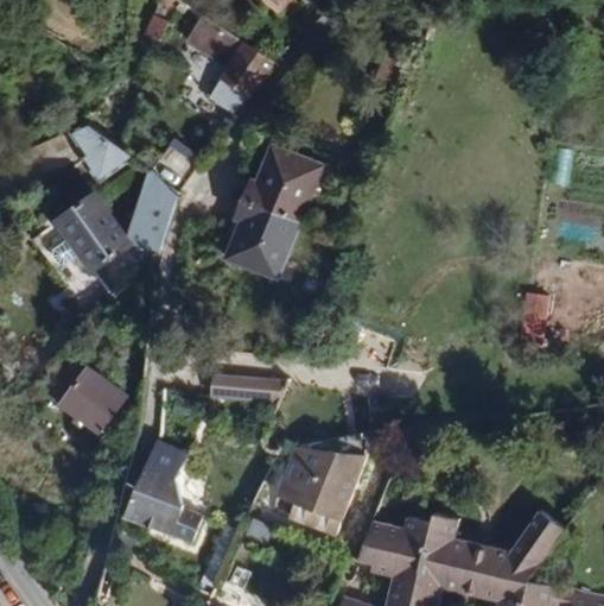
[(290,0),(262,0),(277,13),(290,0)]
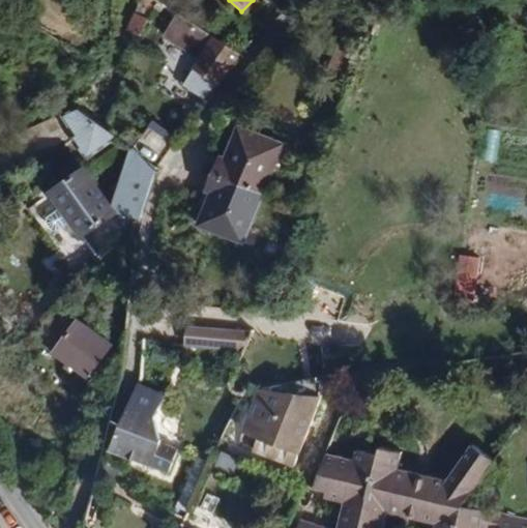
[(239,55),(174,12),(163,34),(198,56),(181,82),(206,100),(239,55)]
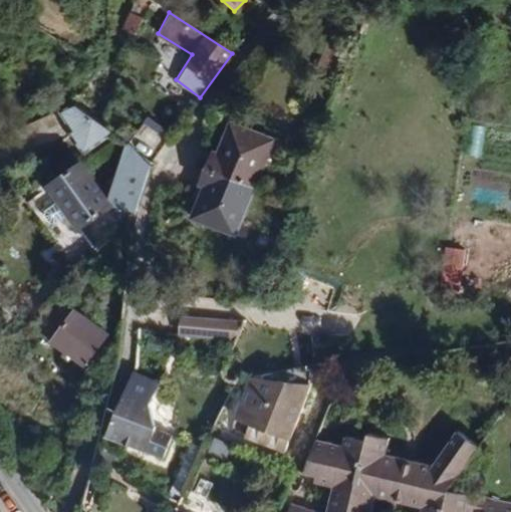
[(136,36),(143,19),(126,13),(119,30),(136,36)]
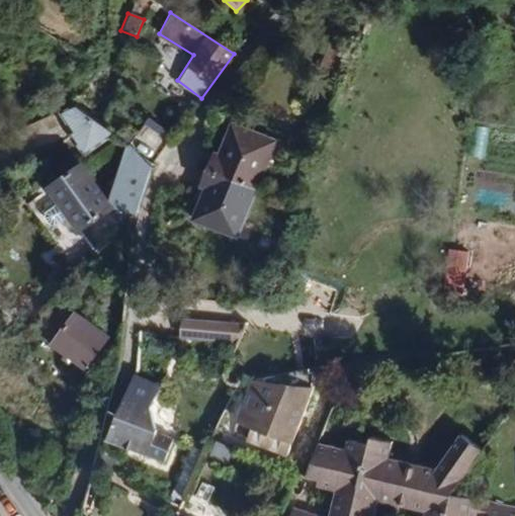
[(112,134),(75,106),(60,112),(75,136),(73,138),(84,155),(112,134)]
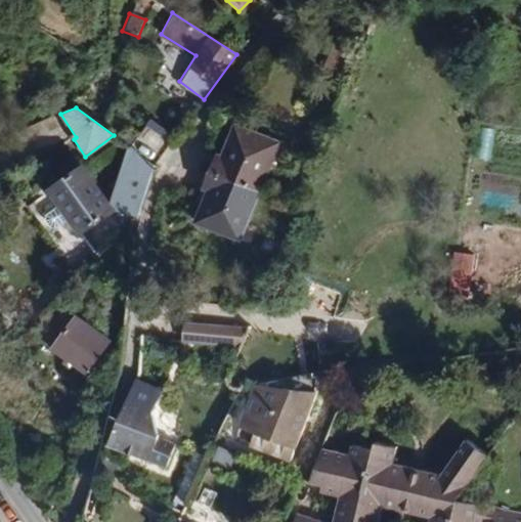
[(0,179),(74,139),(76,137),(60,114),(0,142),(0,179)]
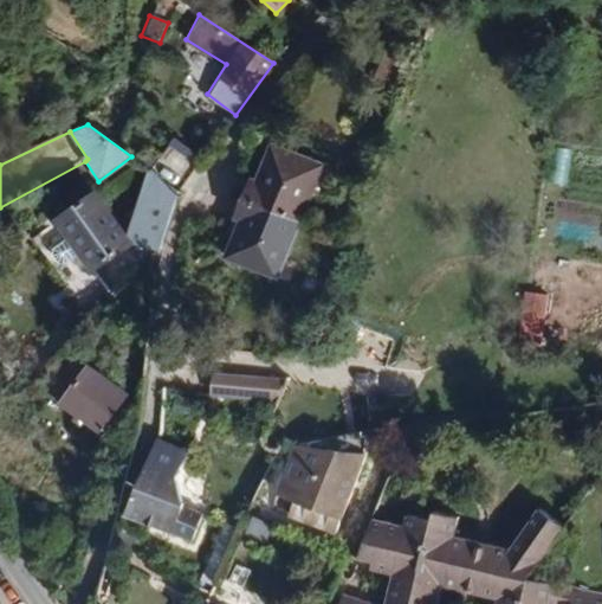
[(273,277),(322,166),(270,143),(254,179),(247,178),(232,216),(240,219),(224,256),(273,277)]
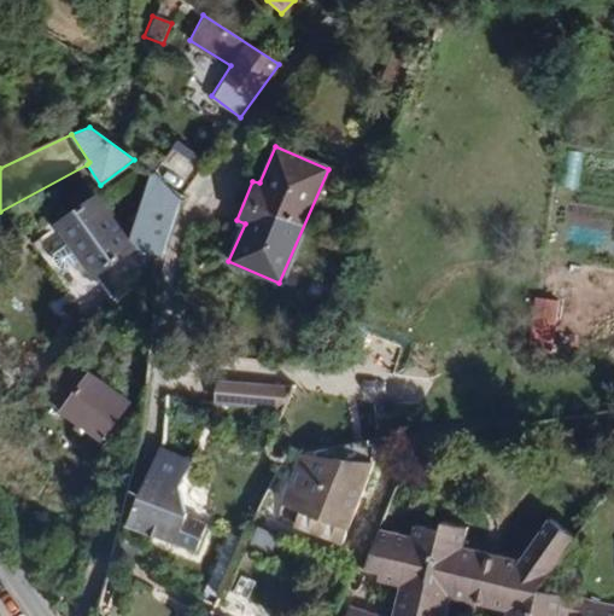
[(197,176),(168,155),(152,174),(182,197),(197,176)]
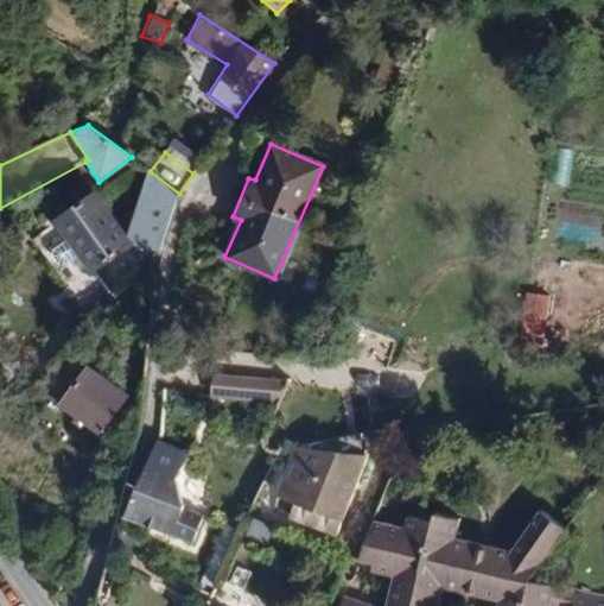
[(158,257),(179,194),(150,171),(147,170),(125,238),(129,245),(158,257)]
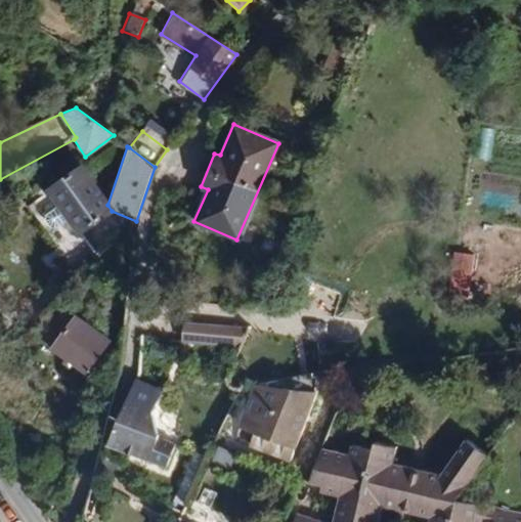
[(132,259),(136,221),(112,211),(107,205),(80,168),(49,191),(26,209),(79,279),(99,259),(112,247),(132,259)]
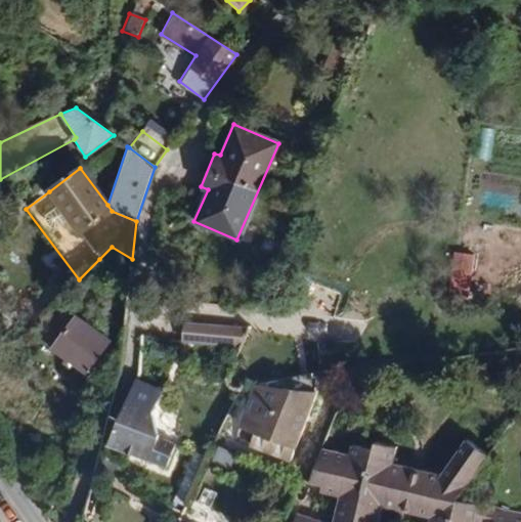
[(131,279),(132,259),(112,247),(99,259),(131,279)]
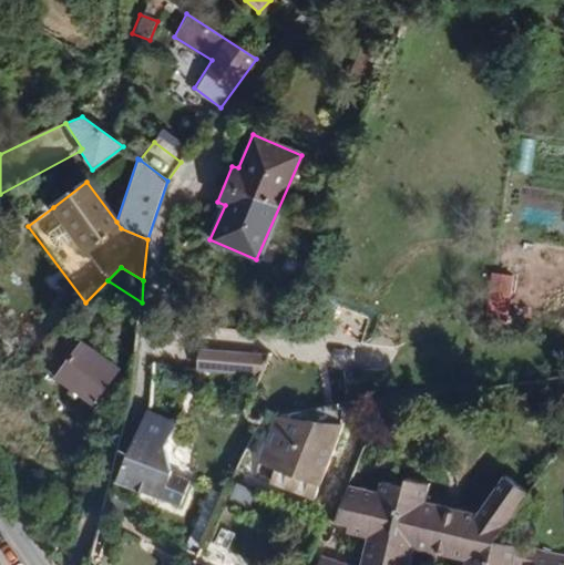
[(120,372),(67,331),(42,366),(94,407),(120,372)]
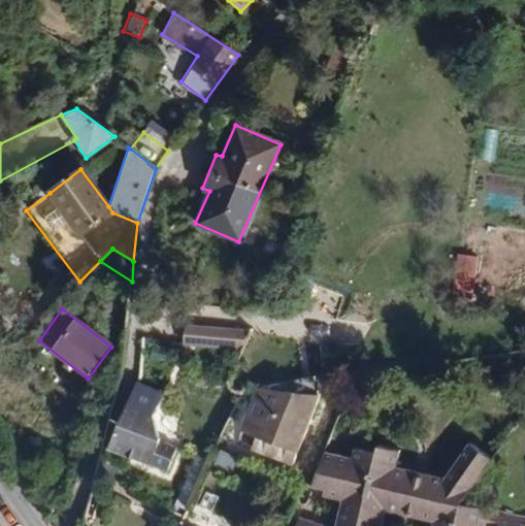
[(289,462),(314,394),(315,376),(251,389),(236,430),(253,436),(250,449),(289,462)]
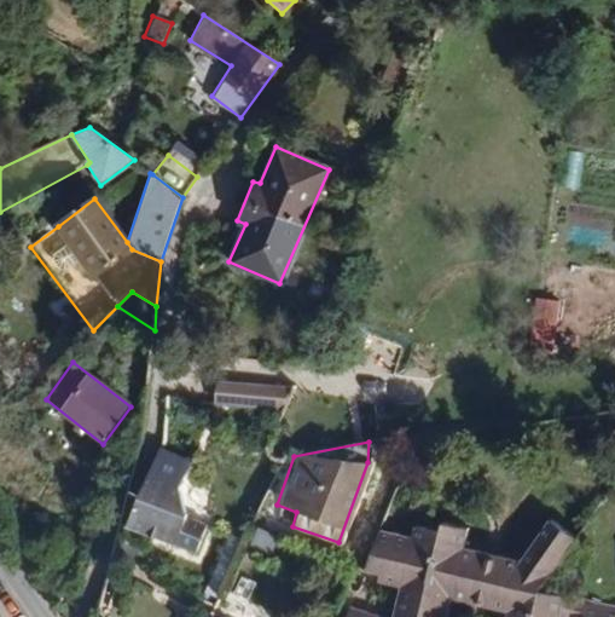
[(185,517),(174,489),(184,467),(156,455),(125,525),(202,558),(214,530),(185,517)]
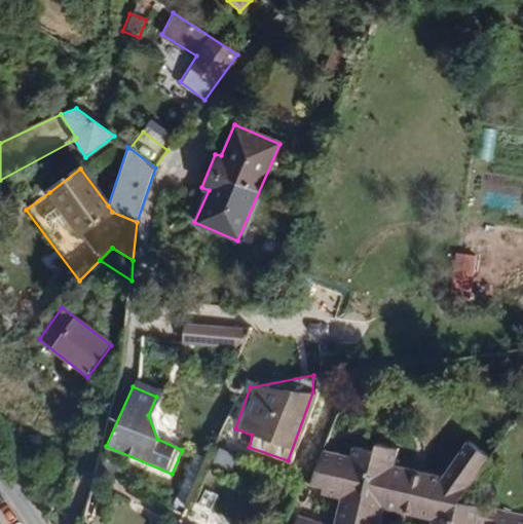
[(249,447),(252,435),(235,428),(231,441),(249,447)]
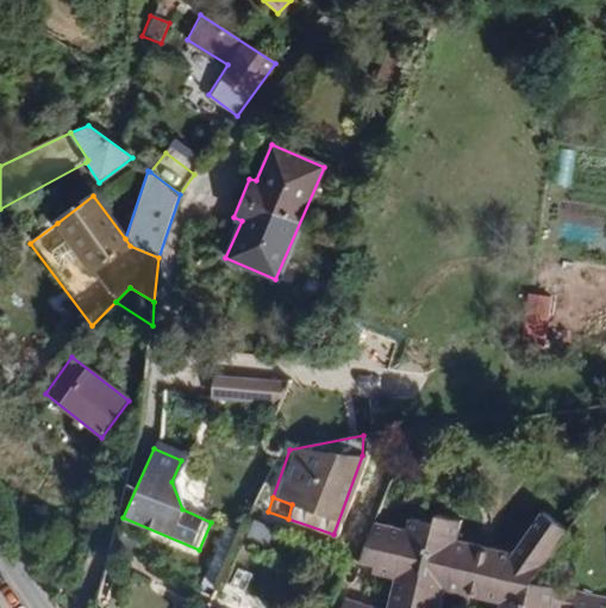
[(605,607),(605,596),(531,582),(566,531),(541,512),(512,552),(455,538),(460,520),(435,514),(432,522),(407,517),(405,528),(374,521),(360,559),(374,562),(372,570),(394,575),(387,607),(379,607),(344,596),(339,607),(438,607),(443,588),(500,601),(499,607),(605,607)]
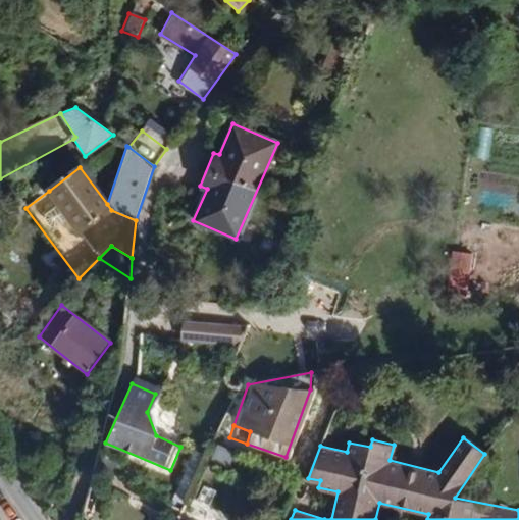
[(228,470),(234,454),(218,449),(213,465),(228,470)]
